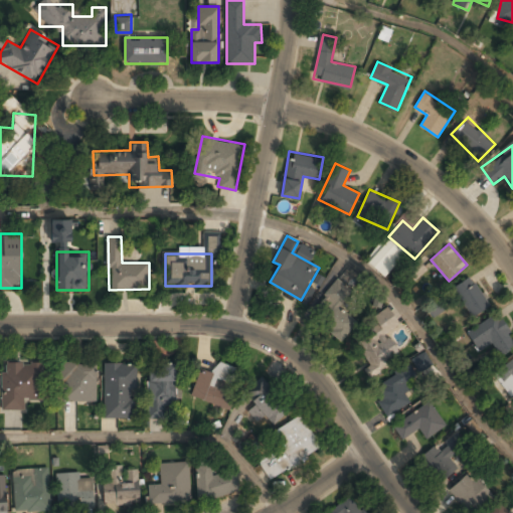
[(407,269),(416,278),(428,268),(419,258),(407,269)]
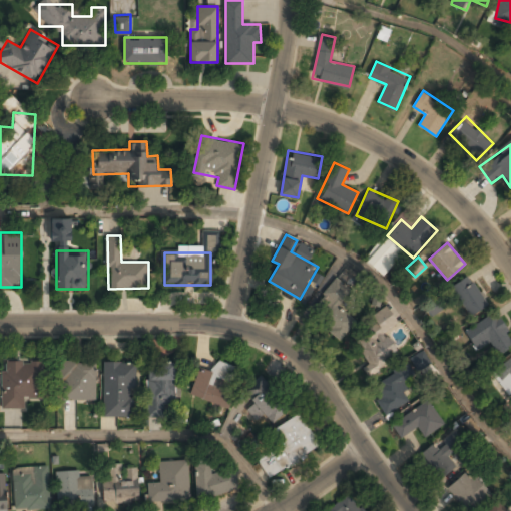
[(452,287),(473,315),(489,303),(469,275),(452,287)]
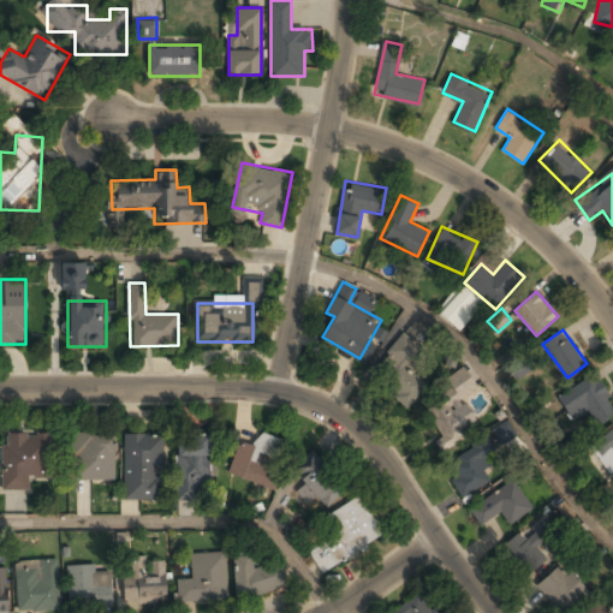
[(427,380),(408,365),(422,347),(403,333),(372,375),(410,403),(427,380)]
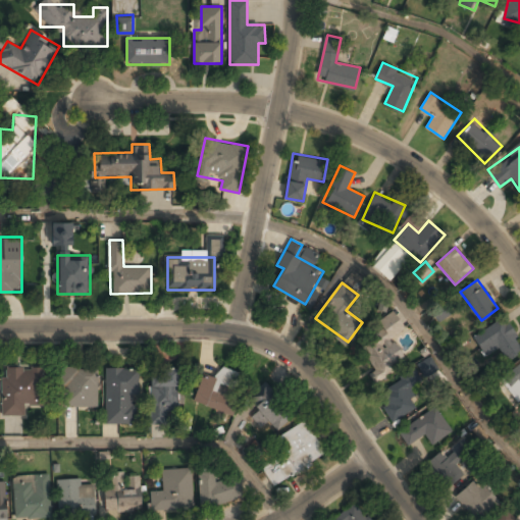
[(501,348),(507,359),(519,351),(519,340),(506,316),(474,334),(486,356),(501,348)]
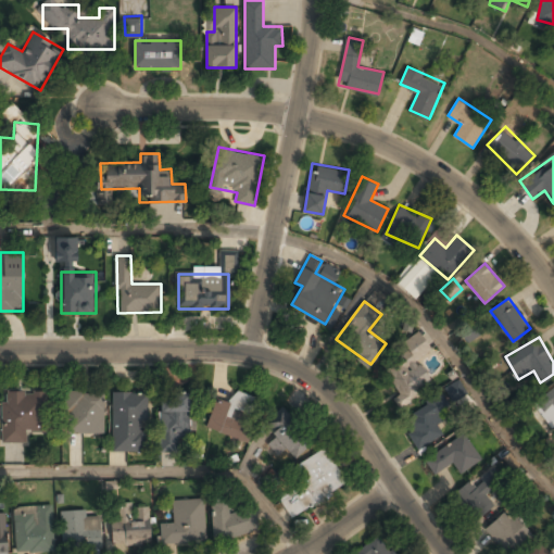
[(405,402),(425,390),(408,362),(415,357),(410,348),(383,363),(405,402)]
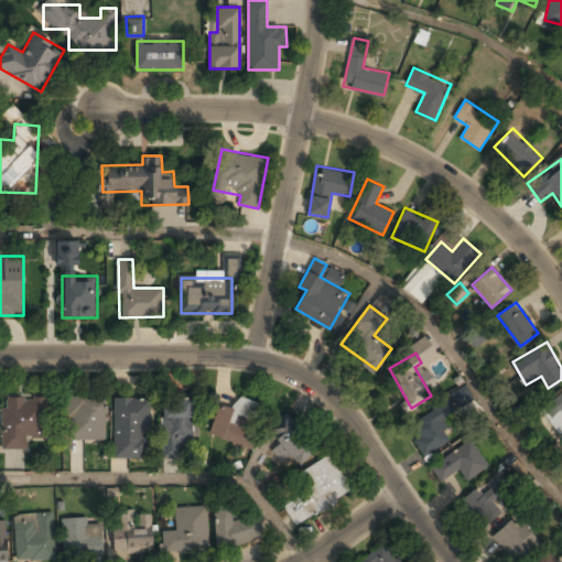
[(561,393),(543,410),(561,432),(561,393)]
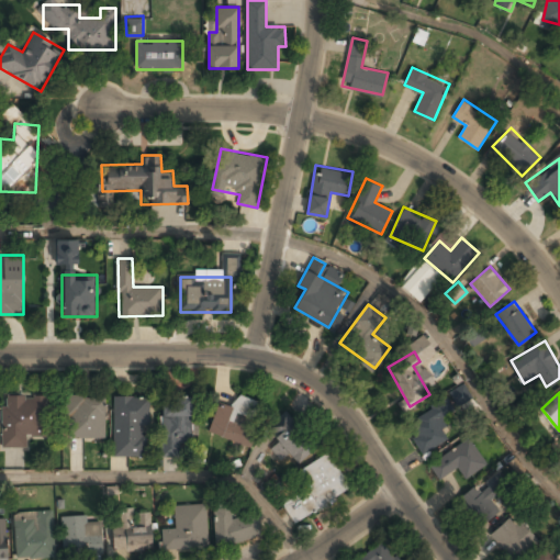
[(233,405),(219,401),(210,432),(248,445),(262,402),(237,393),(233,405)]
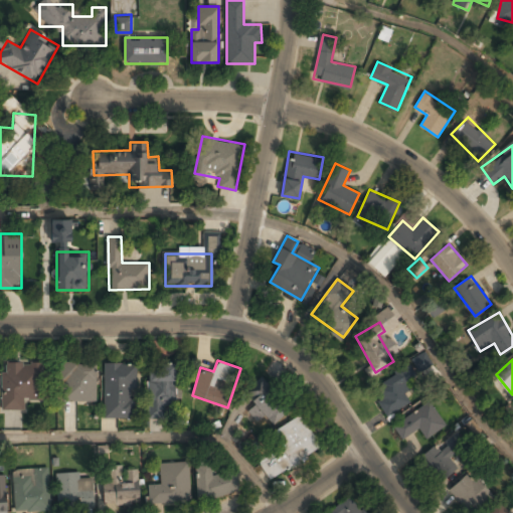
[(41,398),(42,362),(3,362),(3,431),(21,431),(21,398),(41,398)]
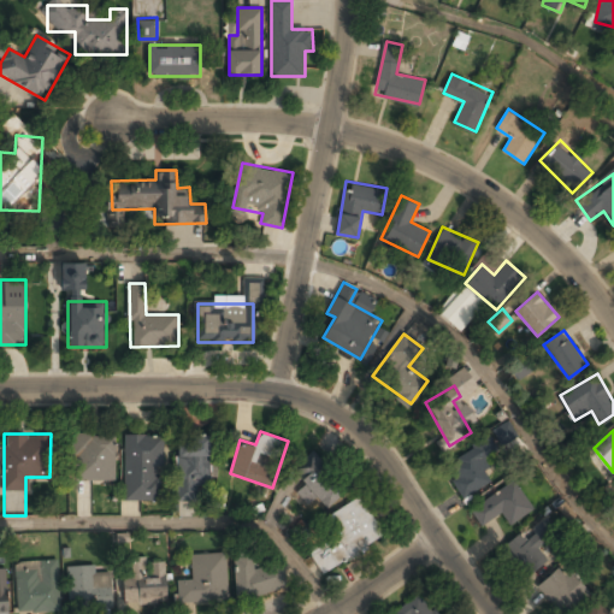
[(116,479),(116,435),(74,435),(74,479),(116,479)]
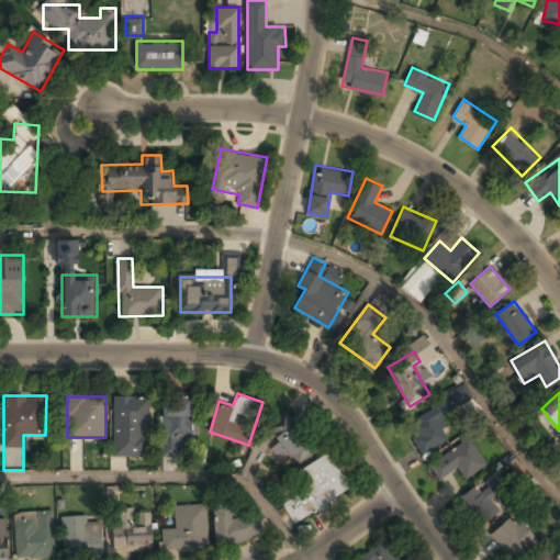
[(114,396),(114,456),(148,456),(148,396),(114,396)]
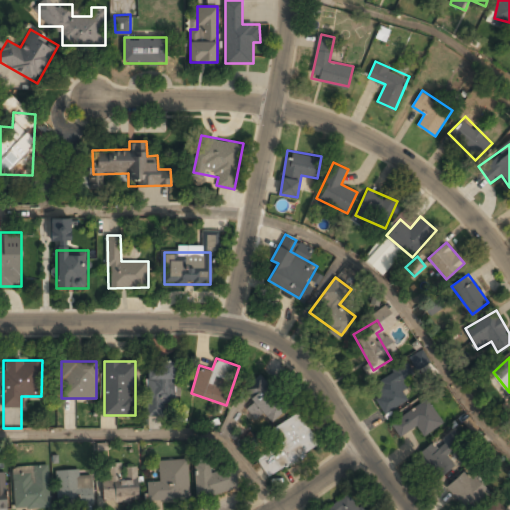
[(176,363),(149,362),(147,414),(174,415),(176,363)]
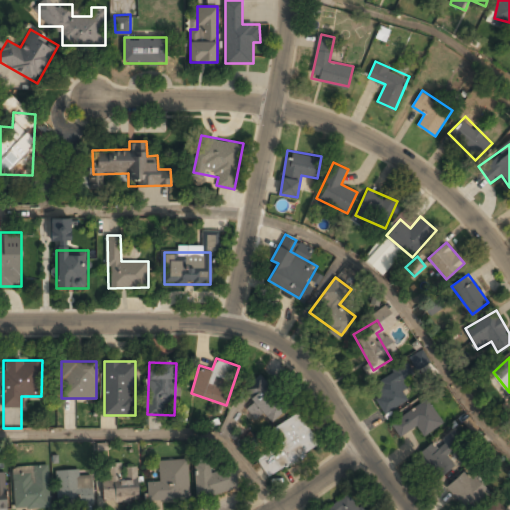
[(371,385),(386,413),(413,398),(398,370),(371,385)]
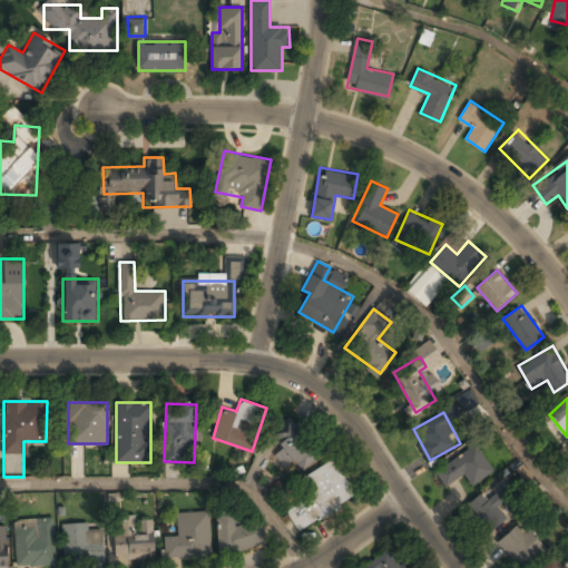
[(284,446),(275,454),(285,466),(293,458),(303,469),(320,452),(287,420),(273,434),(284,446)]
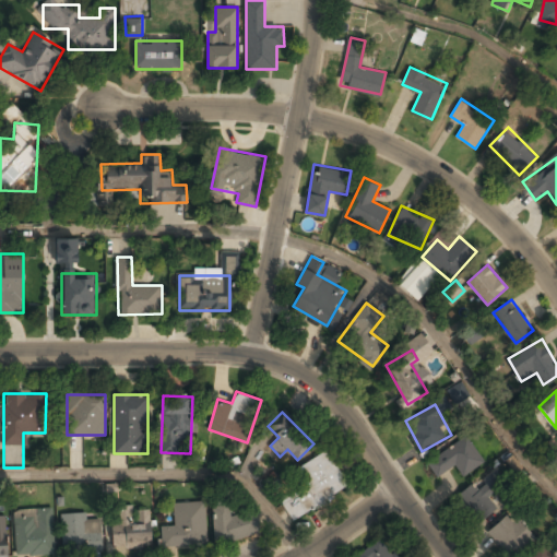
[(429,463),(439,477),(466,458),(457,443),(429,463)]
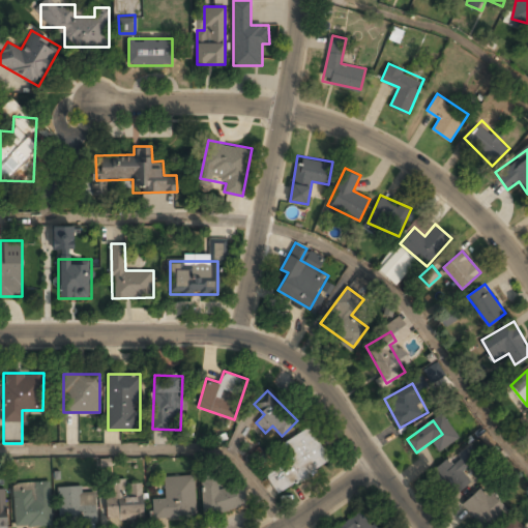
[(284,488),(332,458),(312,424),(281,444),(290,459),(272,470),(284,488)]
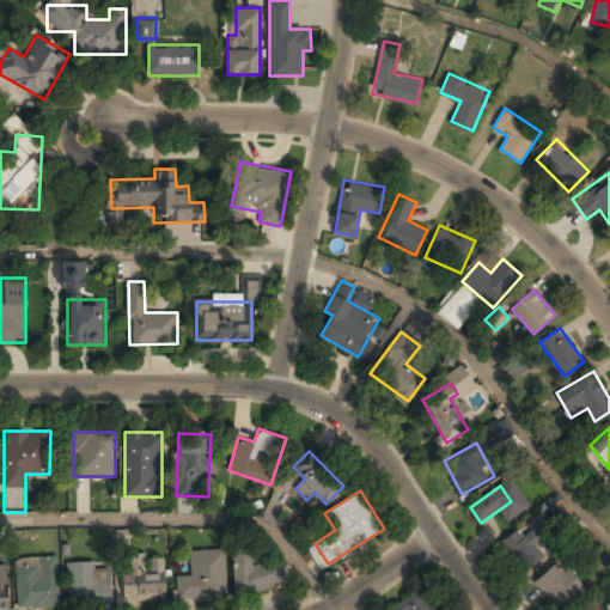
[(547,554),(523,525),(500,544),(524,573),(547,554)]
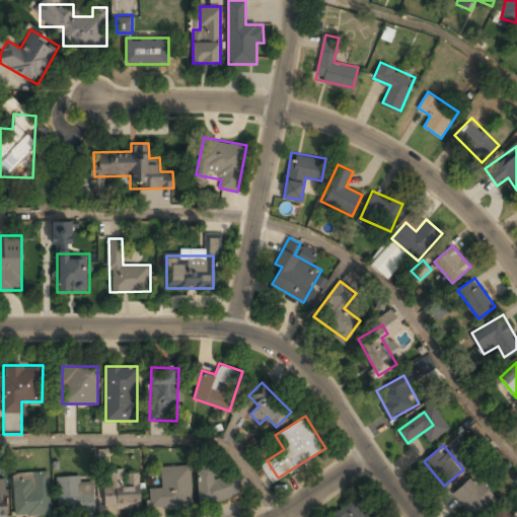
[(198,465),(200,501),(241,499),(240,473),(216,474),(215,464),(198,465)]
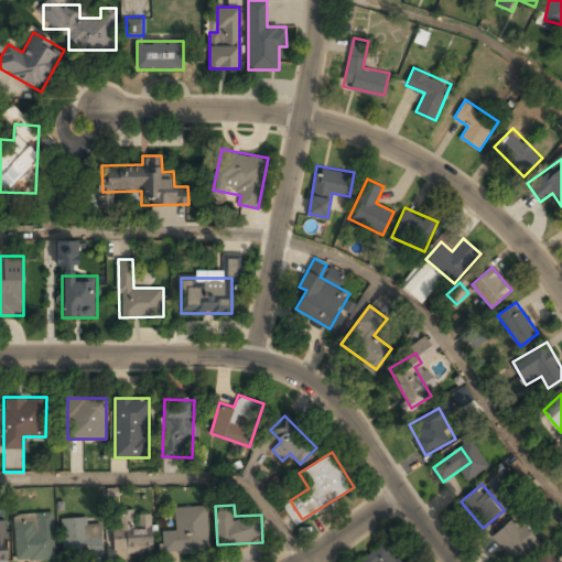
[(175,530),(163,530),(164,551),(206,550),(205,506),(175,507),(175,530)]
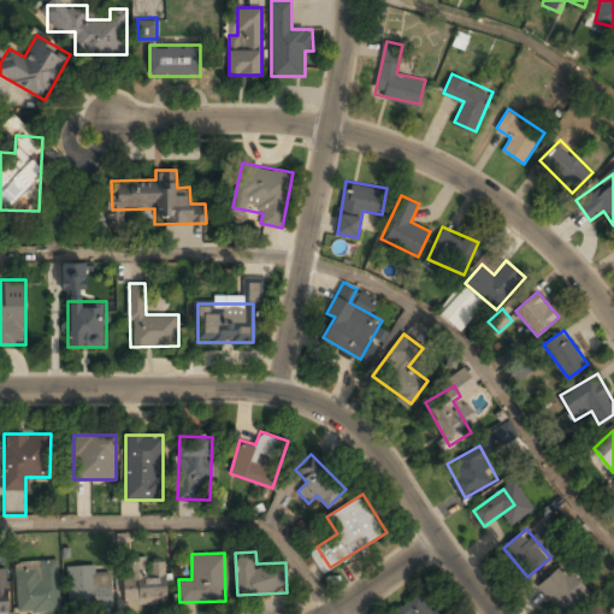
[(60,609),(60,558),(16,559),(17,610),(60,609)]
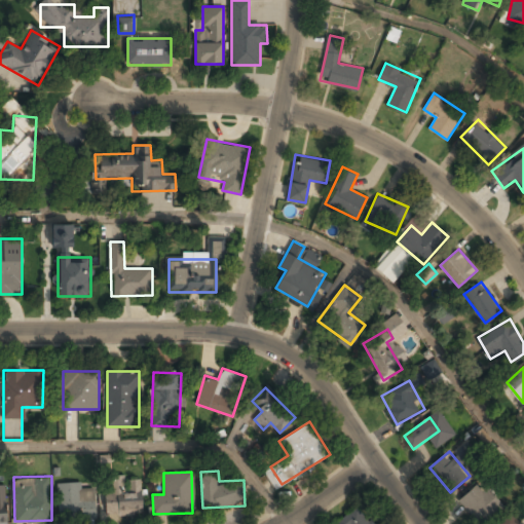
[(142,477),(106,477),(107,514),(142,514),(142,477)]
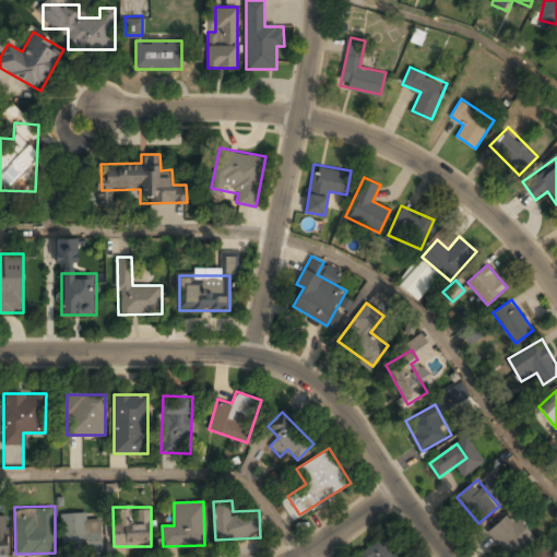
[(102,530),(87,531),(86,512),(61,514),(63,553),(103,550),(102,530)]
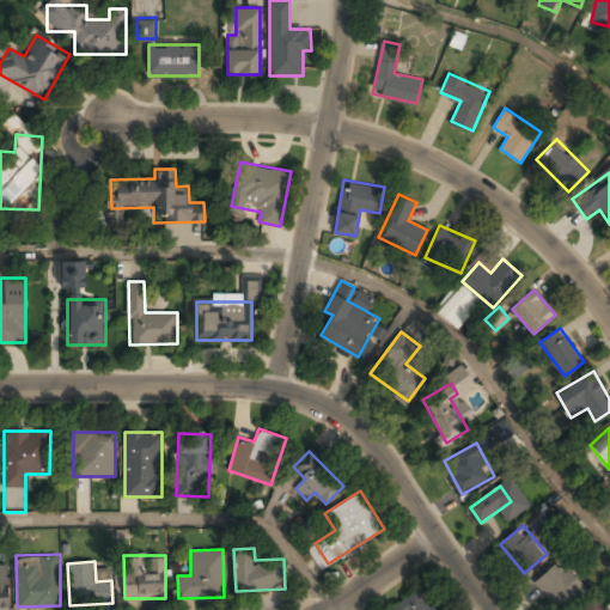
[(535,583),(562,609),(585,589),(556,561),(535,583)]
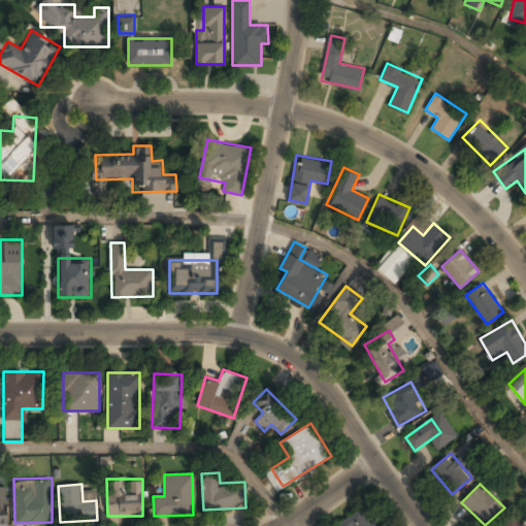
[(8,525),(6,486),(0,486),(0,525),(8,525)]
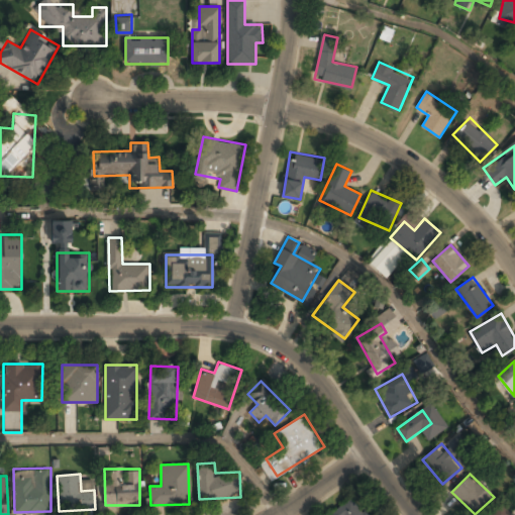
[(372,514),(354,494),(328,514),(372,514)]
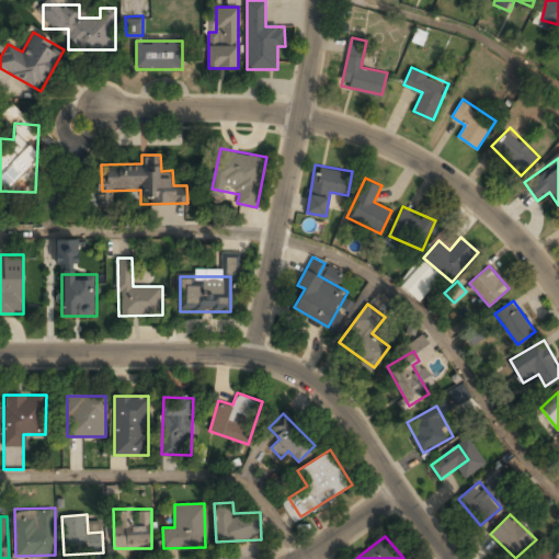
[(531,558),(556,558),(546,547),(531,558)]
